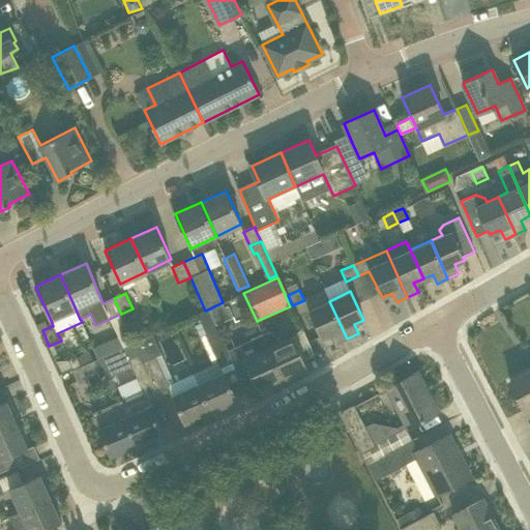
[(336,344),(347,339),(329,301),(308,311),(322,339),(332,334),(336,344)]
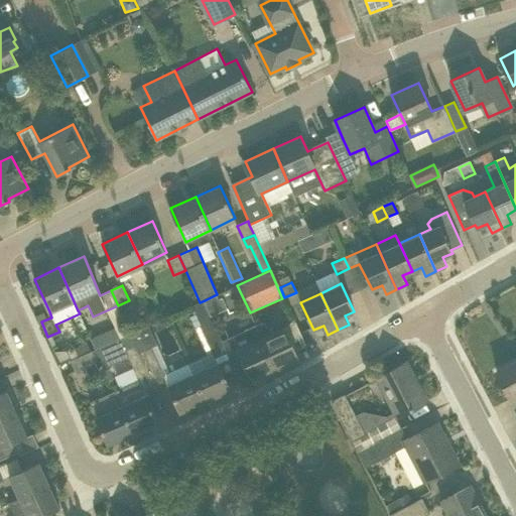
[(228,353),(224,344),(222,340),(205,300),(200,302),(191,306),(213,353),(188,363),(206,400),(230,389),(216,358),(228,353)]
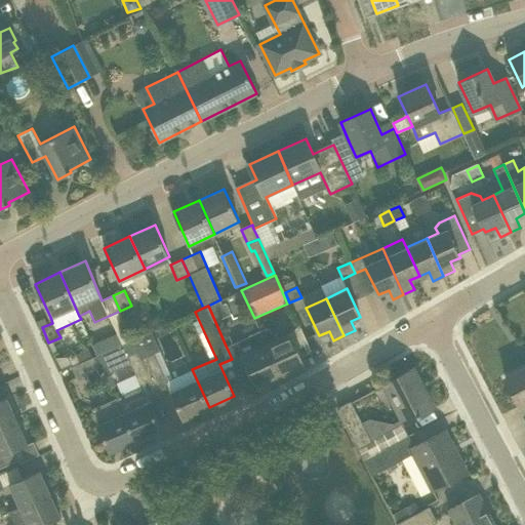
[(260,330),(282,378),(281,374),(304,364),(289,333),(278,338),(276,334),(268,327),(260,330)]
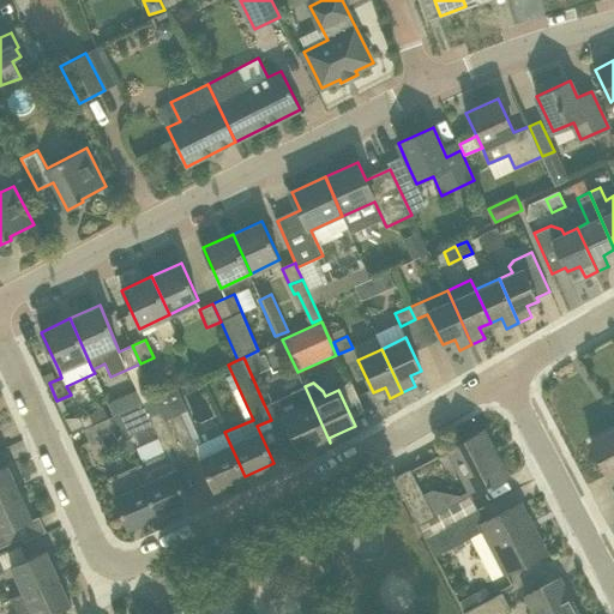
[(329,444),(330,443),(305,386),(290,393),(298,408),(284,414),(280,403),(266,409),(271,420),(274,427),(287,421),(300,451),(326,439),(329,444)]
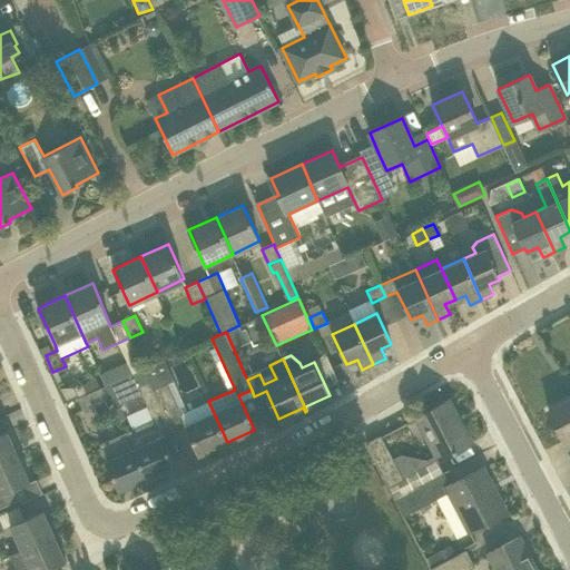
[(199,454),(227,442),(208,401),(180,413),(168,384),(174,381),(164,360),(145,369),(170,425),(184,420),(199,454)]
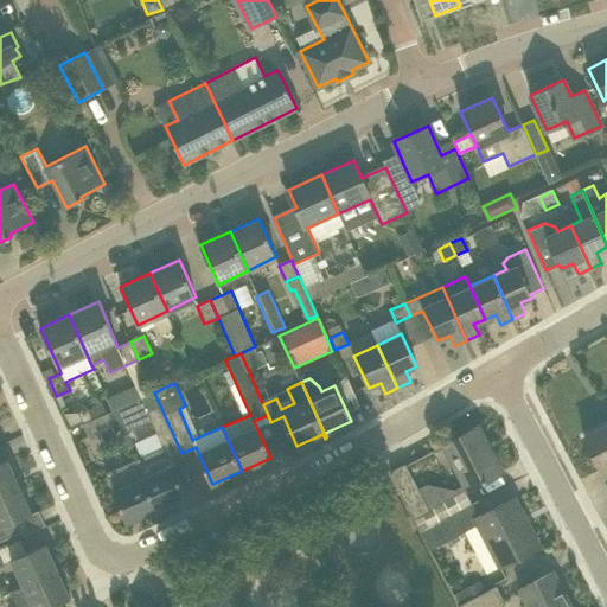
[(163,448),(135,460),(157,509),(186,496),(170,459),(181,453),(154,393),(113,410),(119,423),(122,432),(151,420),(163,448)]
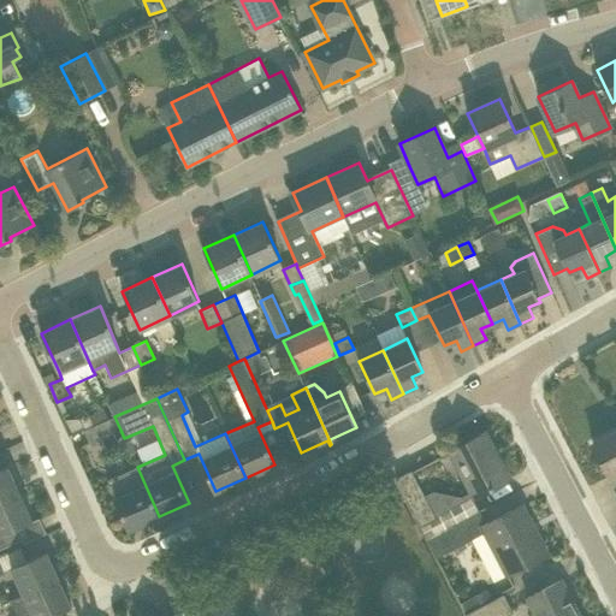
[(81,418),(86,430),(108,419),(102,404),(89,416),(89,414),(81,418)]
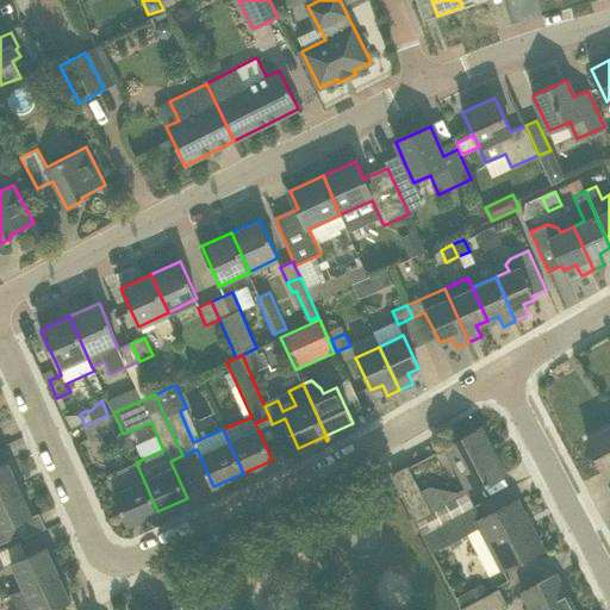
[(89,440),(119,425),(113,412),(107,415),(85,425),(83,425),(89,440)]
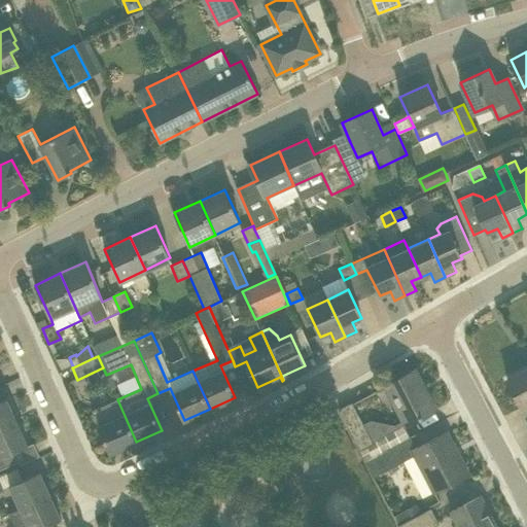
[(66,371),(61,359),(54,361),(59,374),(66,371)]
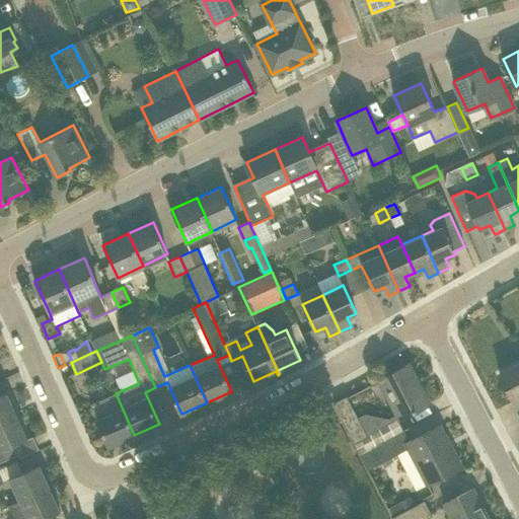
[(518,363),(500,373),(514,400),(518,397),(518,363)]
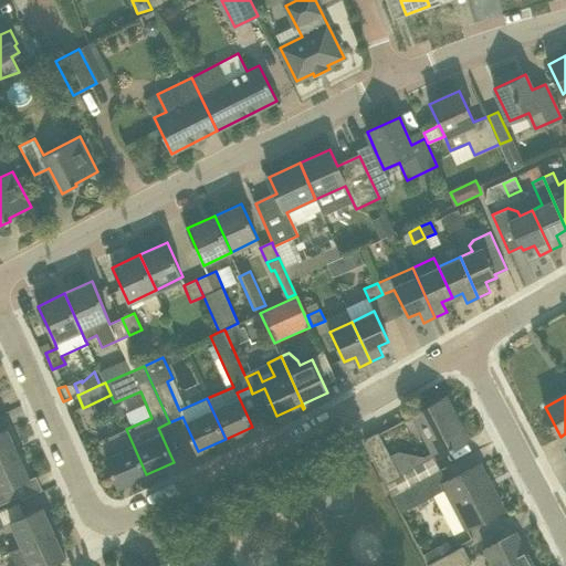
[(413,413),(436,458),(468,440),(446,397),(413,413)]
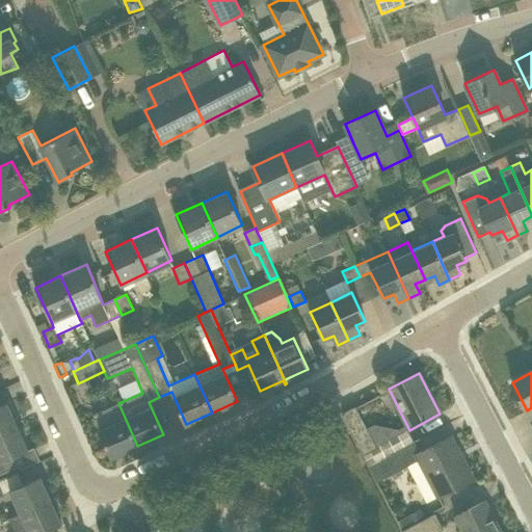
[(0,404),(0,433),(18,426),(6,401),(0,404)]
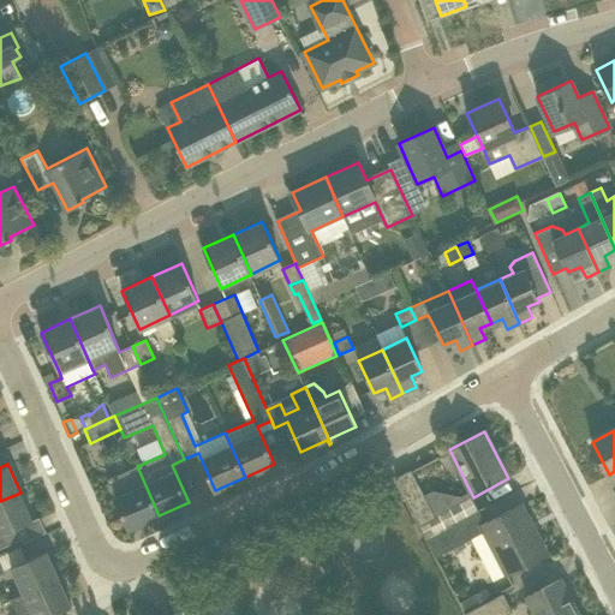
[(129,529),(159,515),(137,466),(107,478),(129,529)]
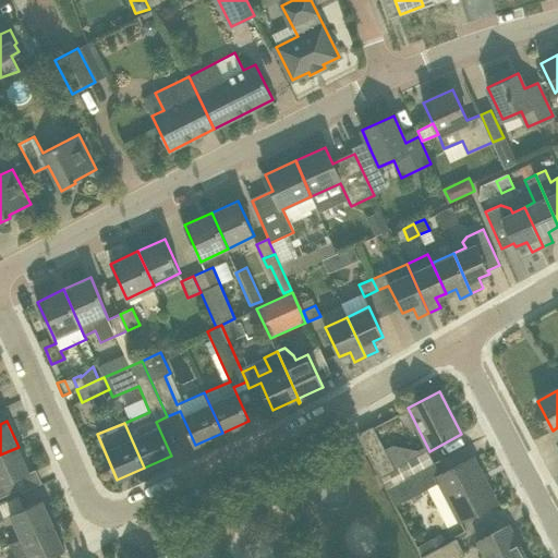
[(386,489),(413,475),(435,464),(428,451),(421,456),(417,450),(392,445),(385,449),(373,426),(360,433),(381,476),(379,477),(386,489)]
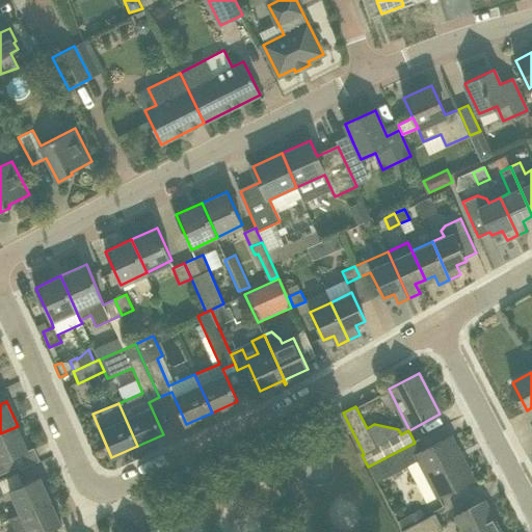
[(28,450),(18,426),(0,433),(0,474),(20,466),(16,455),(28,450)]
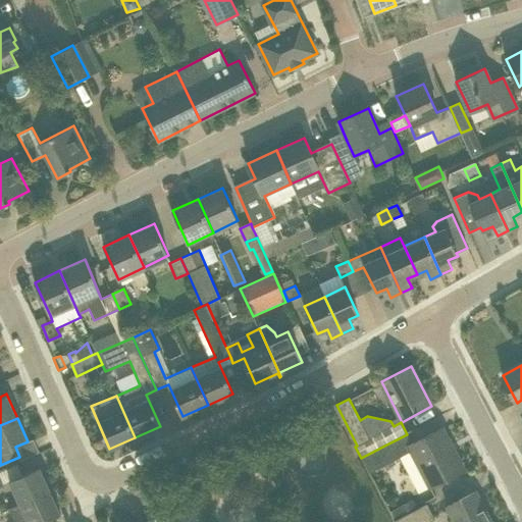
[(465,469),(442,427),(408,447),(431,488),(465,469)]
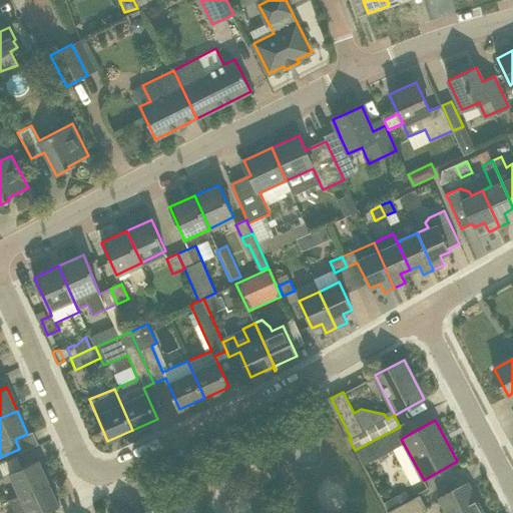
[(388,452),(380,437),(355,450),(363,465),(388,452)]
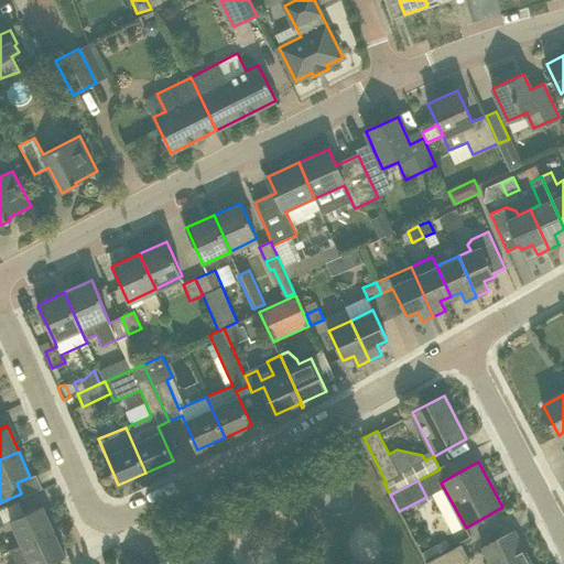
[(54,530),(43,505),(10,519),(22,544),(54,530)]
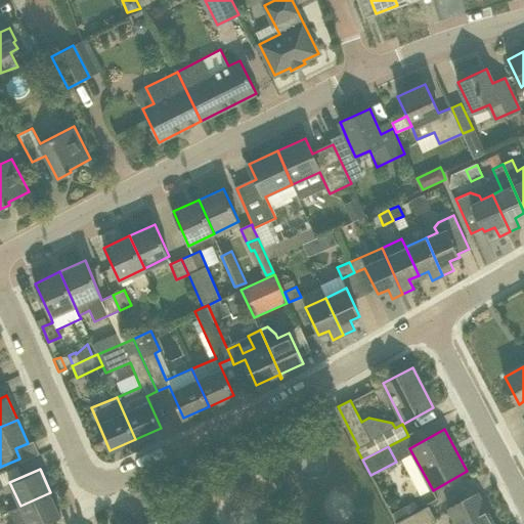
[(61,516),(50,492),(20,506),(9,511),(14,523),(54,523),(52,520),(61,516)]
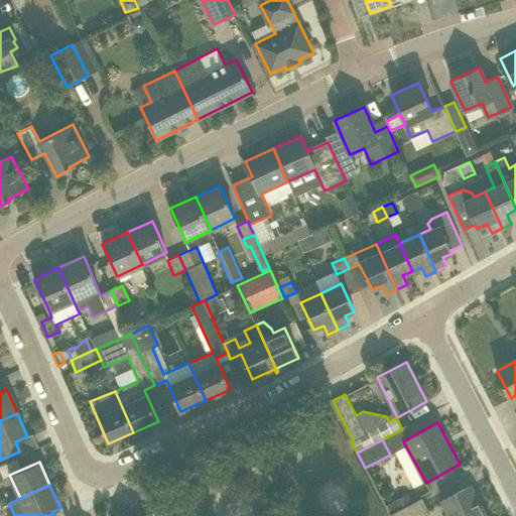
[(449,515),(486,515),(471,486),(441,500),(449,515)]
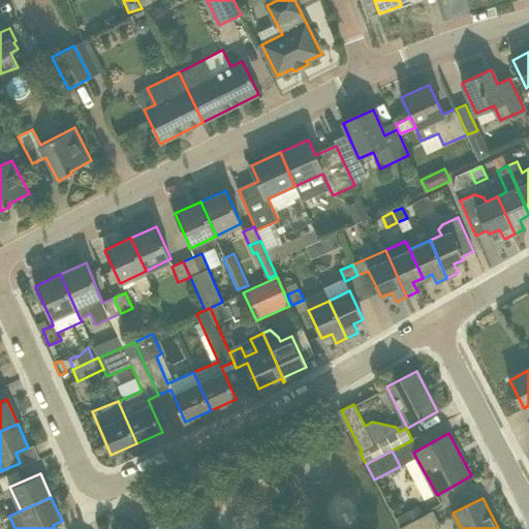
[(424,500),(395,516),(399,524),(428,509),(424,500)]
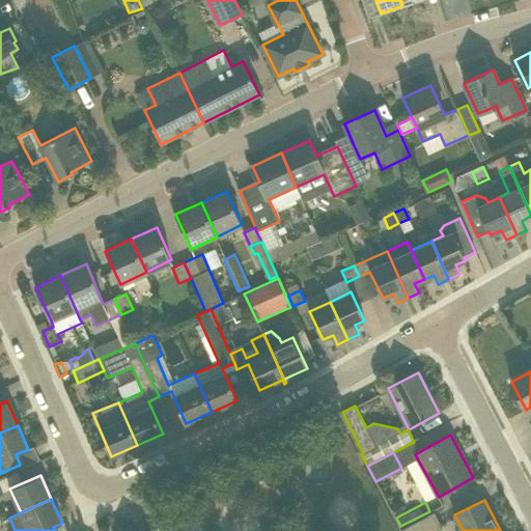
[(435,511),(400,529),(400,530),(437,530),(443,528),(435,511)]
